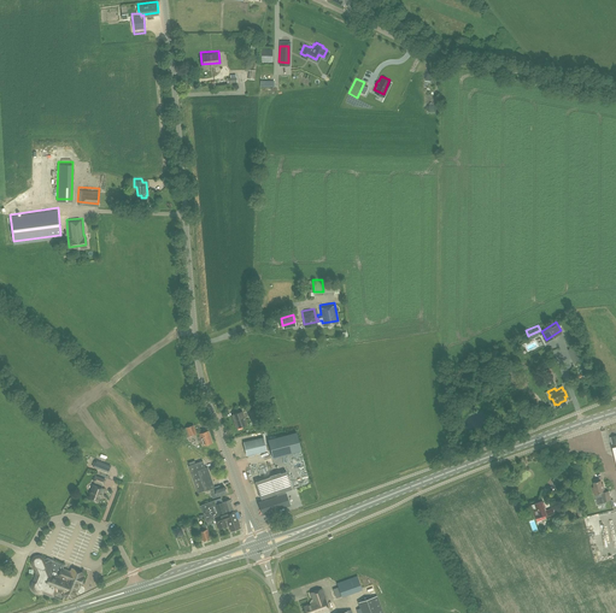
[(256,402),(248,406),(252,417),(259,413),(256,402)]
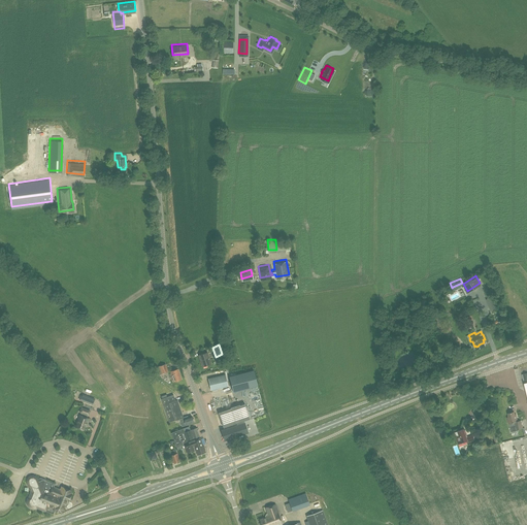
[(210,360),(205,349),(197,352),(202,362),(210,360)]
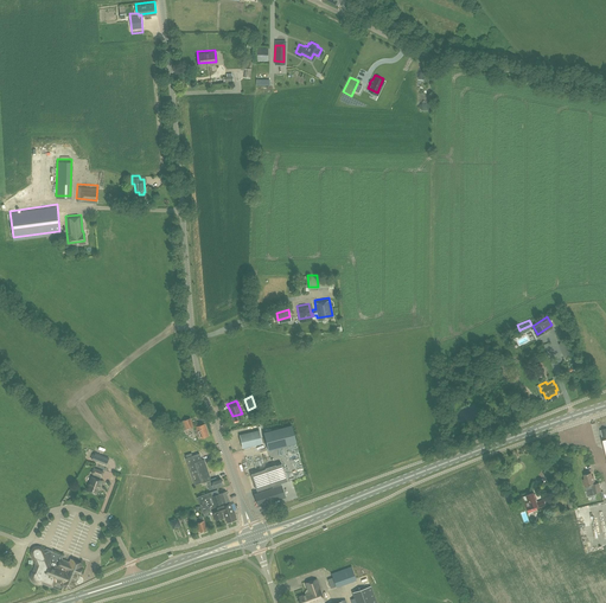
[(190,415),(183,417),(185,425),(192,423),(190,415)]
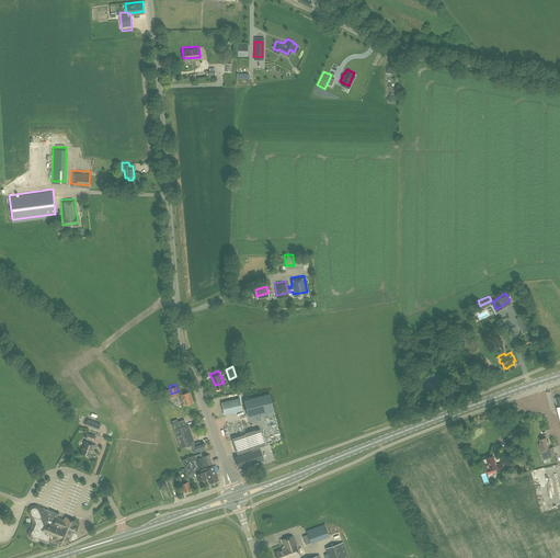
[(182,398),(184,402),(192,399),(189,388),(180,391),(181,394),(179,395),(181,398),(182,398)]
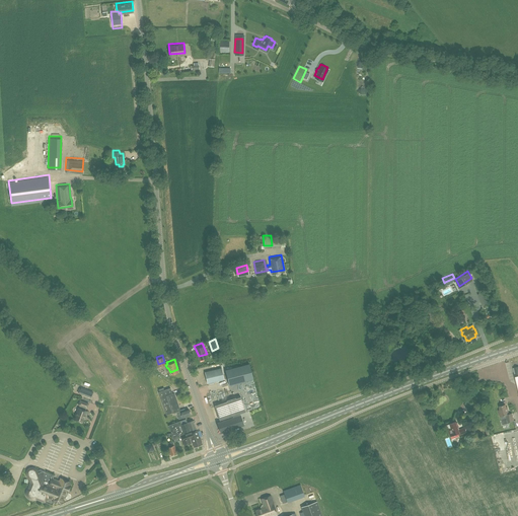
[(224,367),(228,382),(252,376),(248,361),(224,367)]
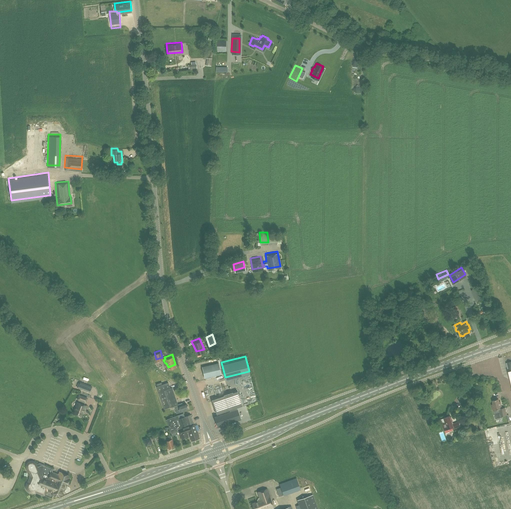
[(204,375),(220,372),(218,360),(201,364),(204,375)]
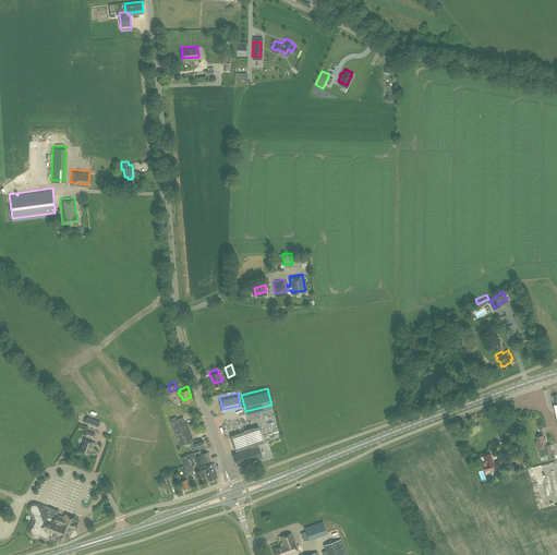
[(87,413),(84,420),(97,424),(99,419),(87,413)]
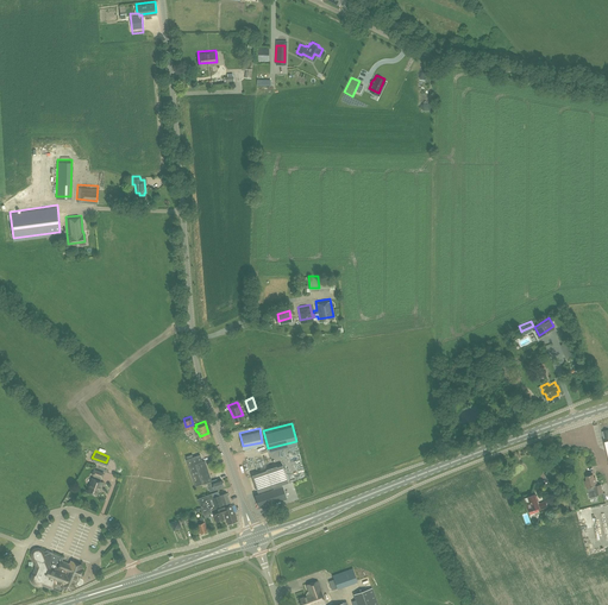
[(215,476),(211,478),(204,458),(201,459),(199,452),(185,457),(194,484),(201,481),(206,479),(210,487),(214,486),(223,484),(220,476),(217,477),(215,476)]
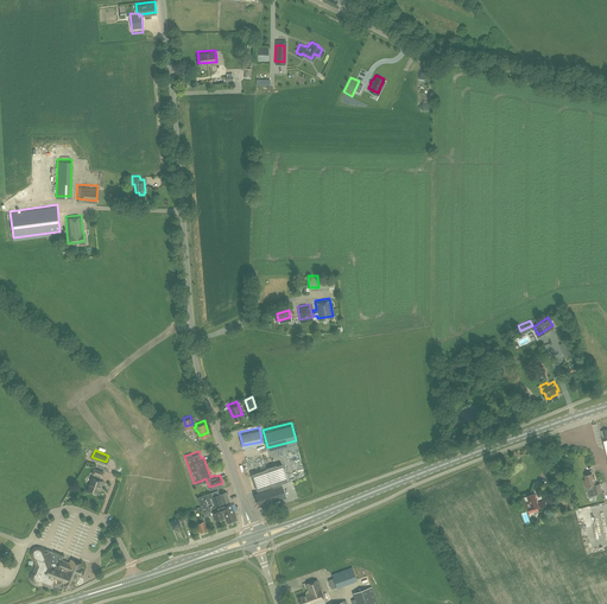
[(269,485),(272,484),(288,479),(280,461),(261,466),(269,485)]
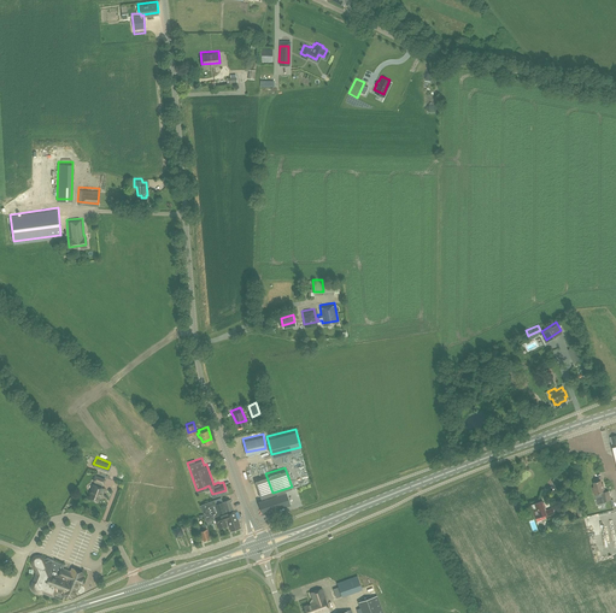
[(94,479),(93,481),(89,490),(88,495),(97,499),(99,494),(100,495),(104,485),(101,484),(101,482),(103,482),(105,476),(94,472),(92,478),(94,479)]
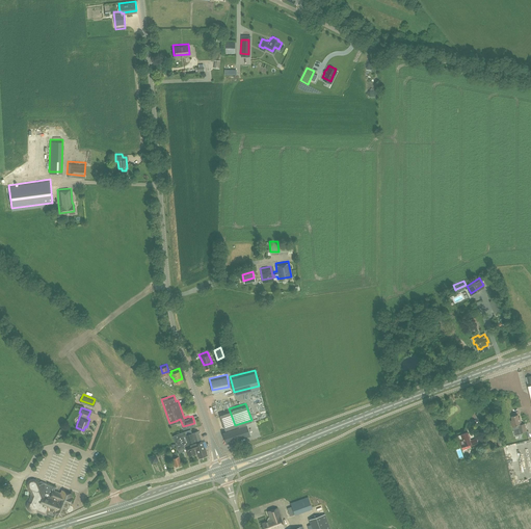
[(235,425),(229,408),(219,412),(224,430),(222,433),(226,441),(229,440),(229,441),(239,438),(238,437),(249,432),(245,423),(238,425),(238,424),(235,425)]
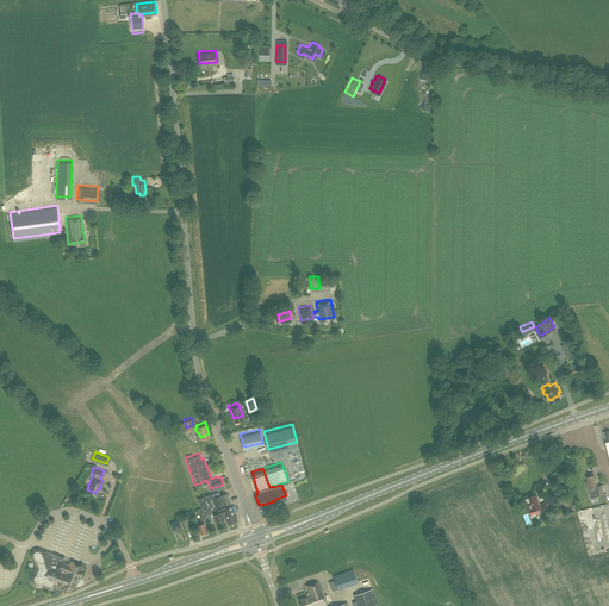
[(596,493),(603,491),(601,482),(597,483),(596,476),(594,476),(592,472),(586,474),(589,486),(586,486),(589,495),(596,494),(596,493)]
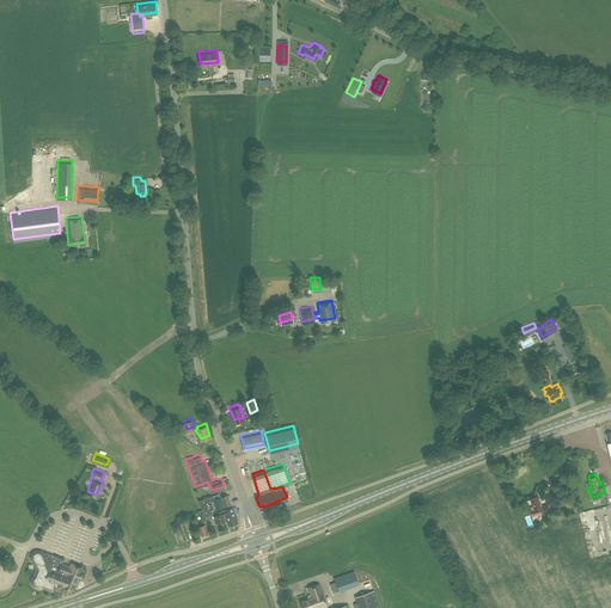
[(213,497),(213,496),(212,492),(206,495),(199,498),(206,519),(214,515),(217,521),(224,519),(222,516),(225,515),(228,523),(237,521),(236,517),(237,517),(234,513),(231,503),(230,504),(226,492),(213,497)]
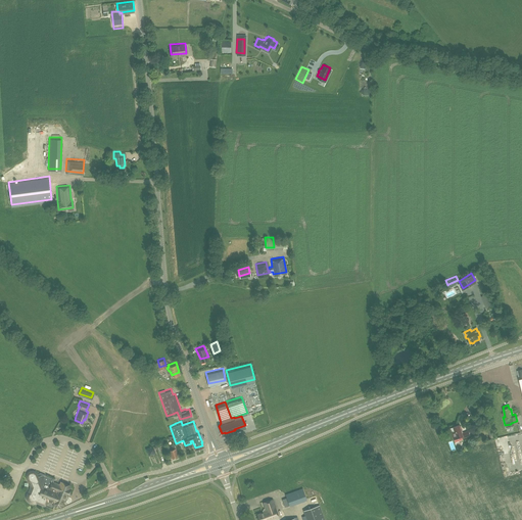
[(462,430),(459,422),(447,426),(449,430),(451,430),(453,437),(461,434),(462,436),(469,433),(468,428),(462,430)]
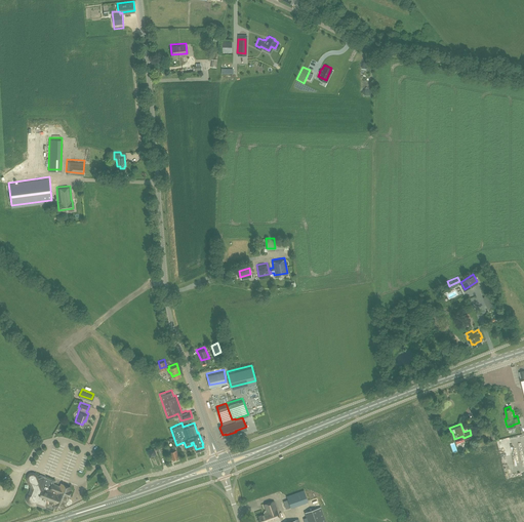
[(167,446),(171,457),(173,456),(175,456),(176,456),(177,455),(177,454),(174,443),(167,446)]
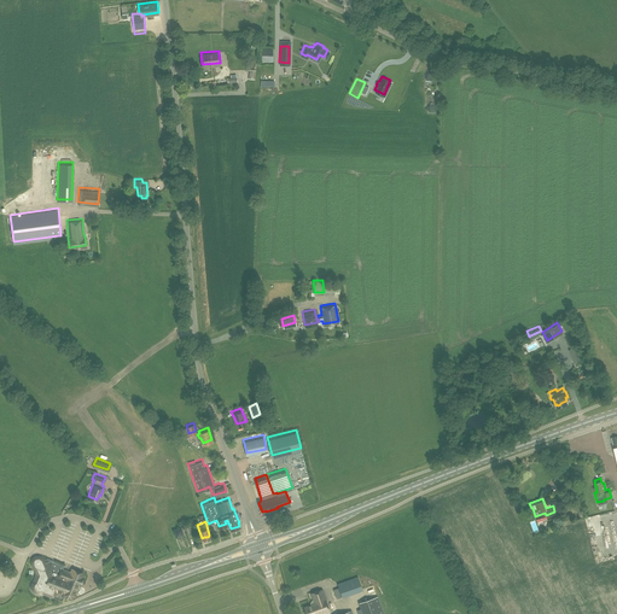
[(82,571),(70,566),(69,569),(62,566),(63,562),(50,557),(46,560),(42,555),(41,554),(39,553),(36,553),(35,553),(33,554),(30,556),(30,559),(30,560),(31,562),(35,572),(33,578),(31,582),(31,584),(33,586),(34,588),(36,590),(39,590),(62,598),(63,594),(71,597),(75,588),(79,589),(81,583),(80,583),(83,574),(81,573),(82,571)]
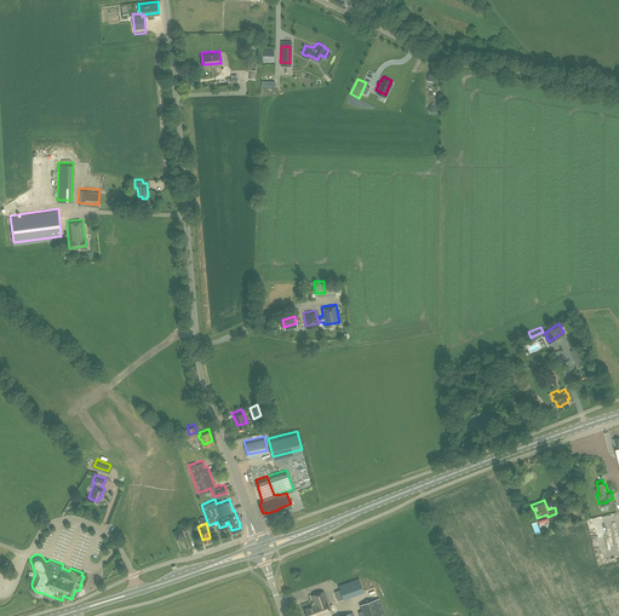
[(334,587),(338,597),(364,586),(359,575),(339,582),(339,585),(334,587)]
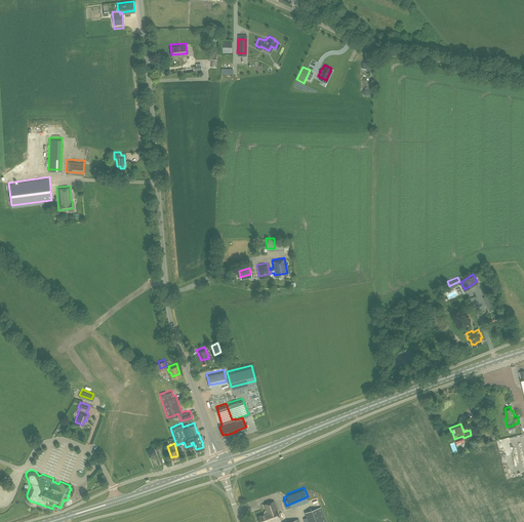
[(263,502),(265,508),(264,509),(264,510),(264,512),(257,514),(260,521),(263,521),(268,520),(269,521),(279,518),(273,498),(263,502)]
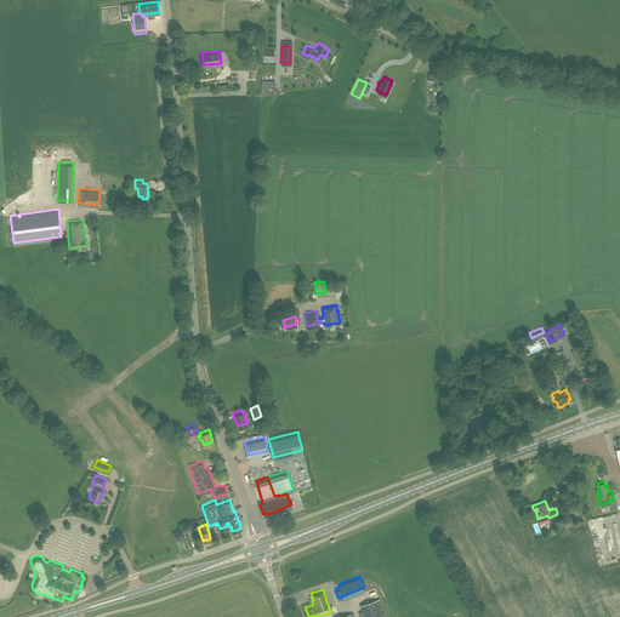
[(386,616),(380,594),(362,599),(367,616),(386,616)]
